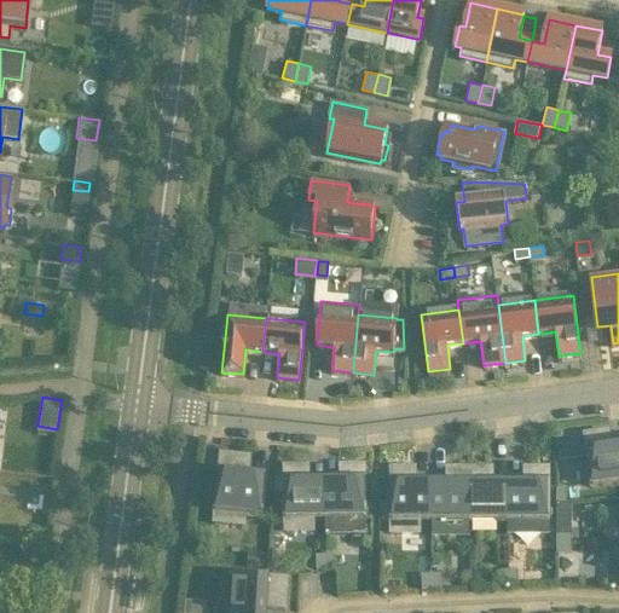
[(618,480),(618,449),(613,450),(609,429),(585,432),(591,484),(618,480)]
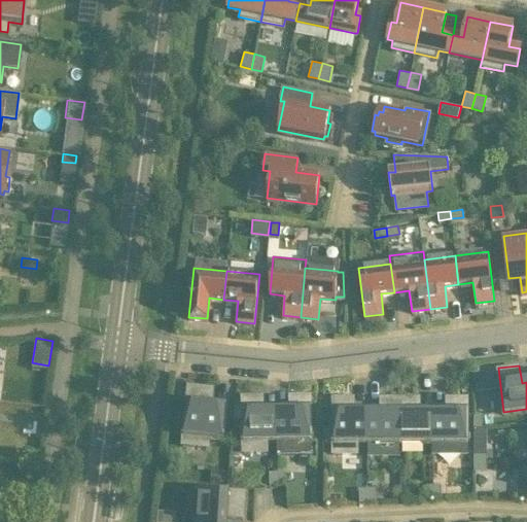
[(222,439),(225,405),(223,405),(223,410),(212,409),(214,387),(188,385),(182,442),(208,445),(209,437),(222,439)]
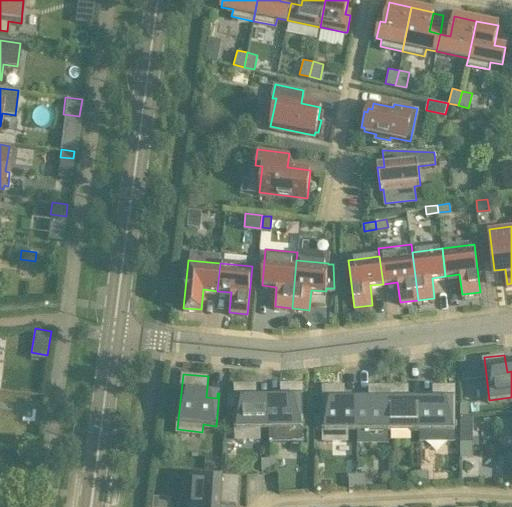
[(281,401),(268,401),(269,427),(269,439),(302,438),(301,383),(280,383),(281,401)]
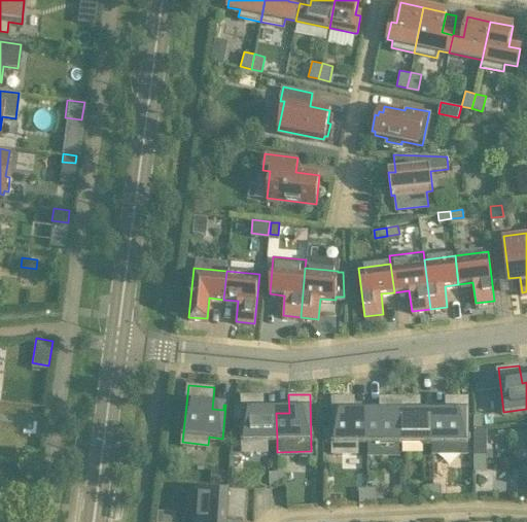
[(267,440),(277,440),(276,413),(264,414),(264,395),(242,395),(243,450),(267,449),(267,440)]
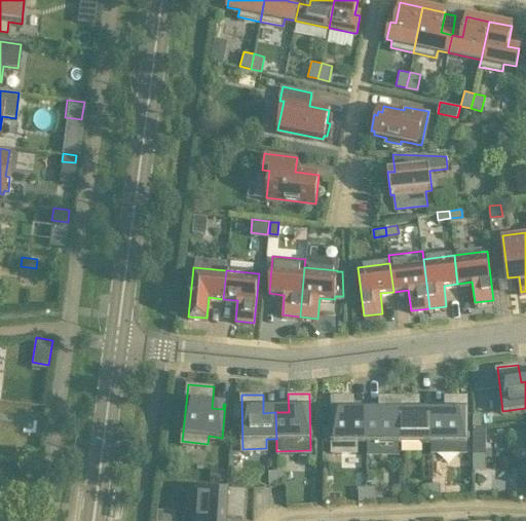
[(355,441),(366,440),(367,414),(353,415),(353,396),(333,396),(333,424),(333,440),(333,450),(355,450),(355,441)]
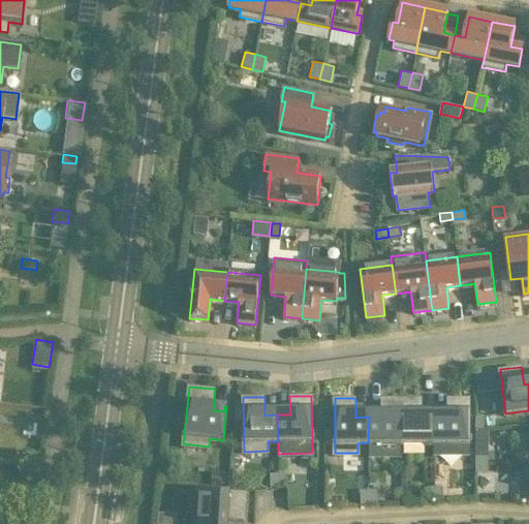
[(368,442),(401,443),(401,398),(381,398),(381,417),(369,417),(368,442)]
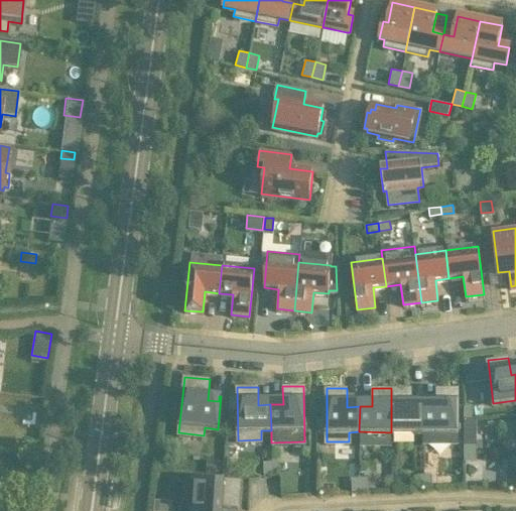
[(423,432),(423,406),(411,406),(411,388),(391,388),(391,432),(423,432)]
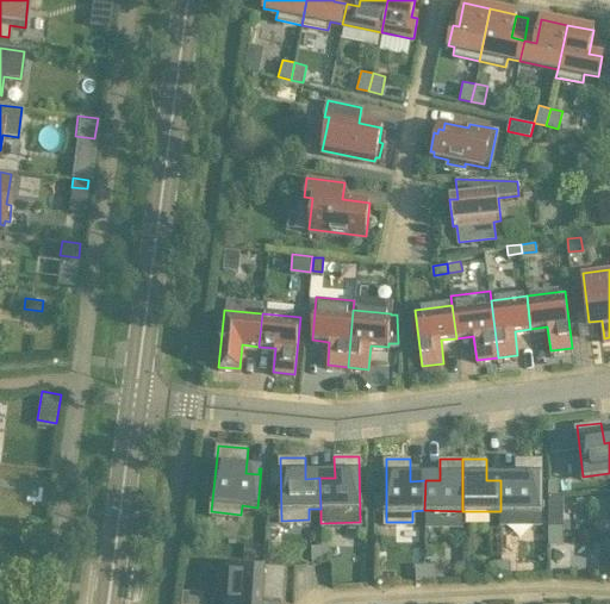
[(516,480),(500,480),(500,511),(500,522),(540,522),(540,459),(516,459),(516,480)]
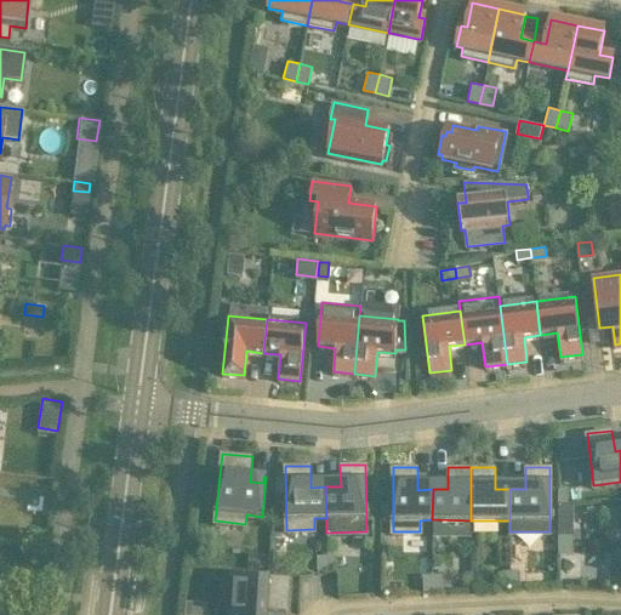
[(568,488),(558,488),(558,502),(568,502),(568,488)]
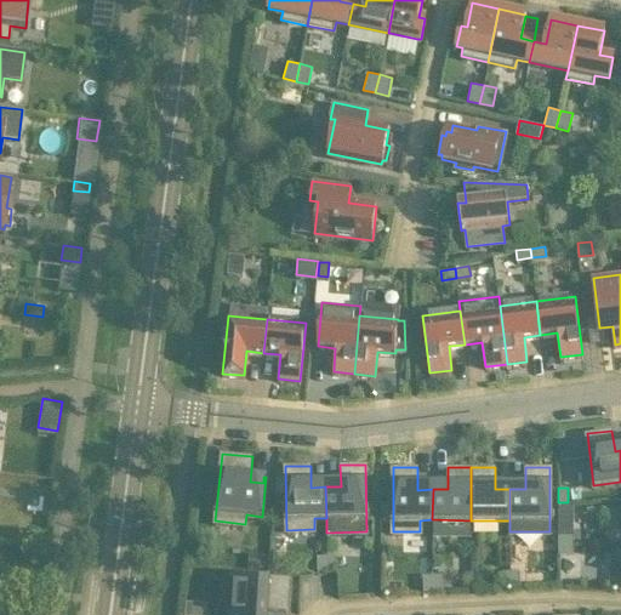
[(393,501),(381,501),(381,519),(393,519),(393,501)]
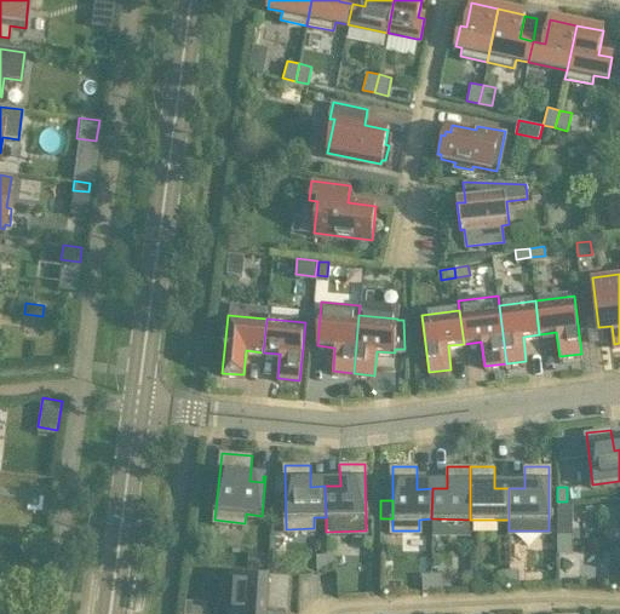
[(573,501),(567,501),(557,501),(557,511),(573,511),(573,501)]
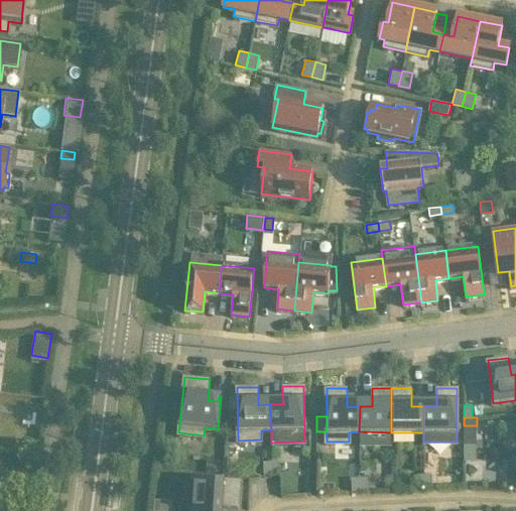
[(464,452),(476,452),(477,443),(464,443),(464,452)]
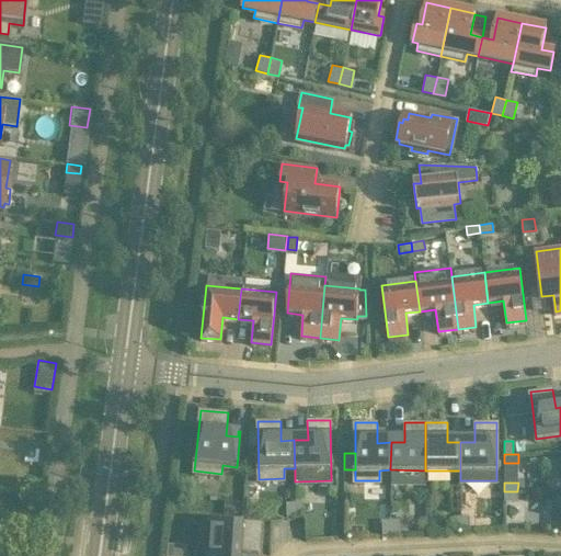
[(504,499),(517,500),(517,491),(504,491),(504,499)]
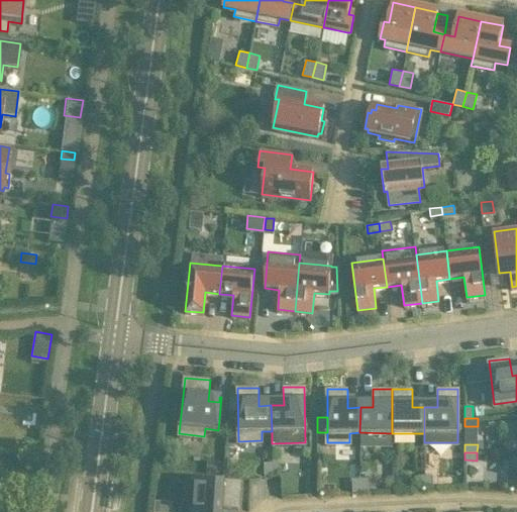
[(223,461),(207,459),(206,471),(222,472),(223,461)]
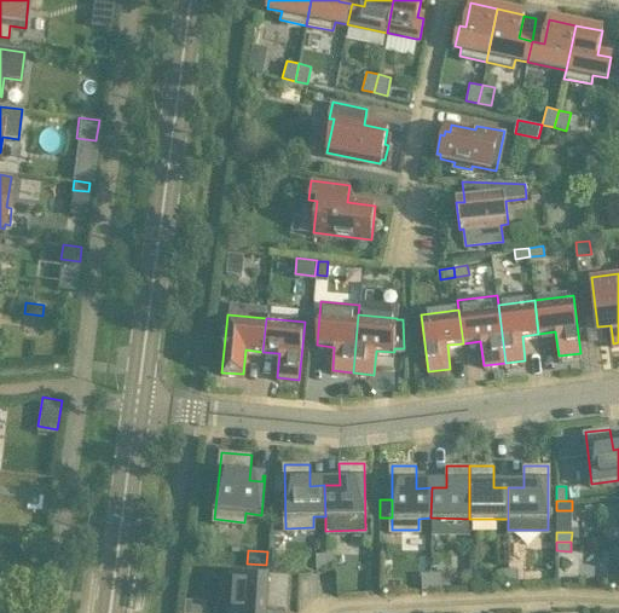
[(317,567),(325,567),(325,551),(316,553),(317,567)]
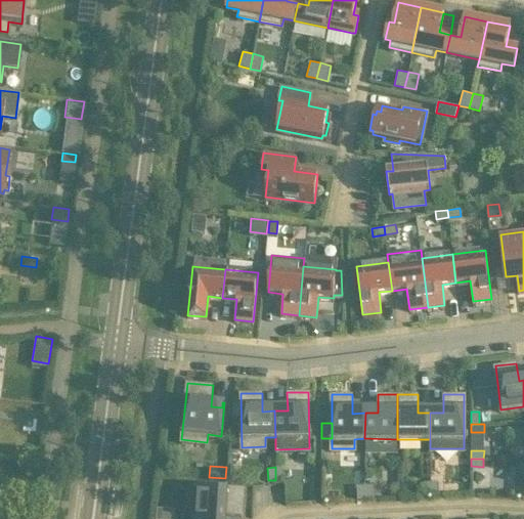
[(284,467),(275,467),(275,480),(284,479),(284,467)]
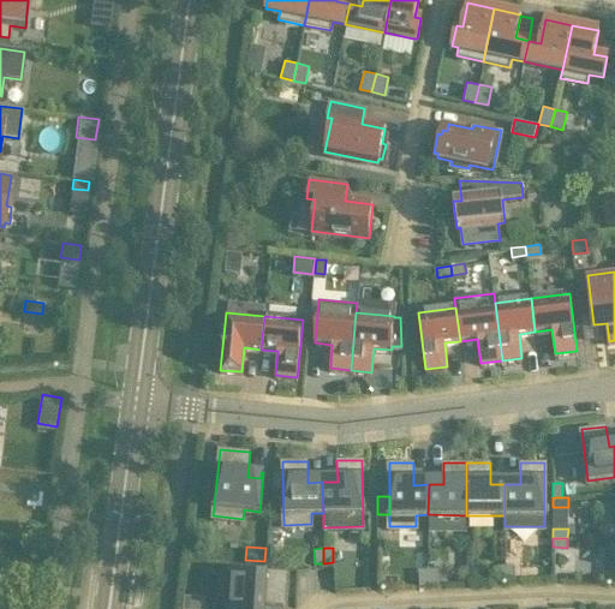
[(506,578),(505,563),(495,563),(496,579),(506,578)]
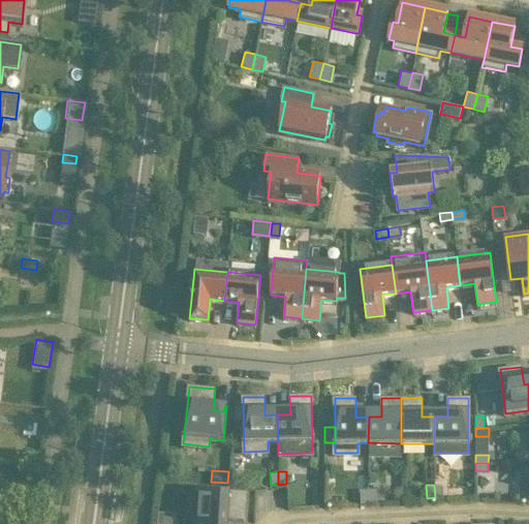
[(442,485),(434,485),(435,497),(443,497),(442,485)]
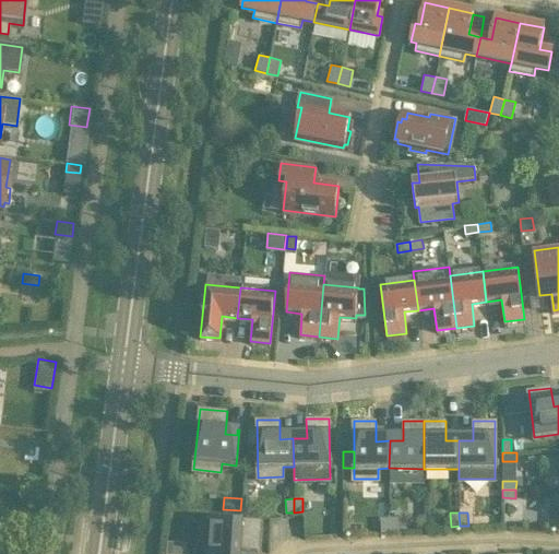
[(425,514),(425,528),(439,528),(439,514),(425,514)]
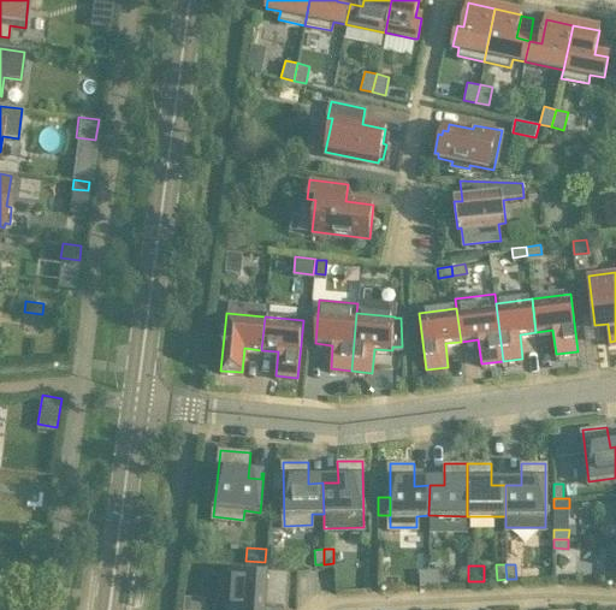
[(430,584),(428,568),(419,569),(420,584),(430,584)]
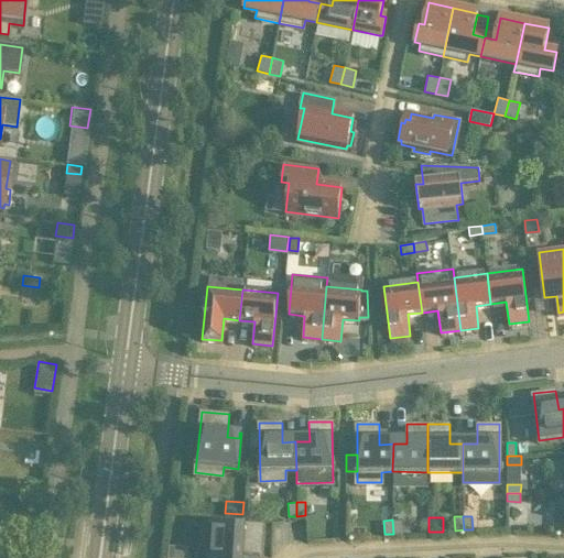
[(401,520),(392,520),(393,534),(402,533),(401,520)]
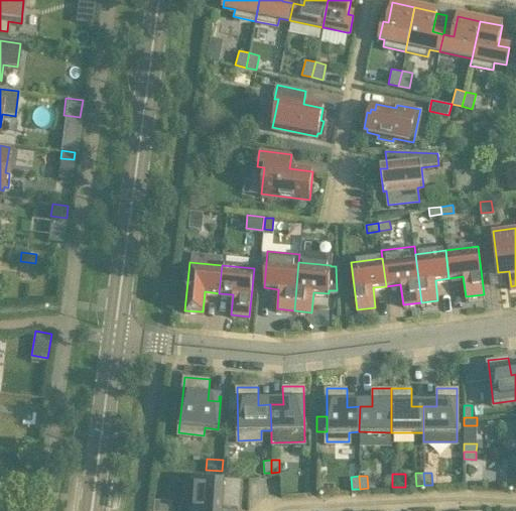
[(190,478),(188,510),(216,510),(217,504),(238,506),(239,481),(190,478)]
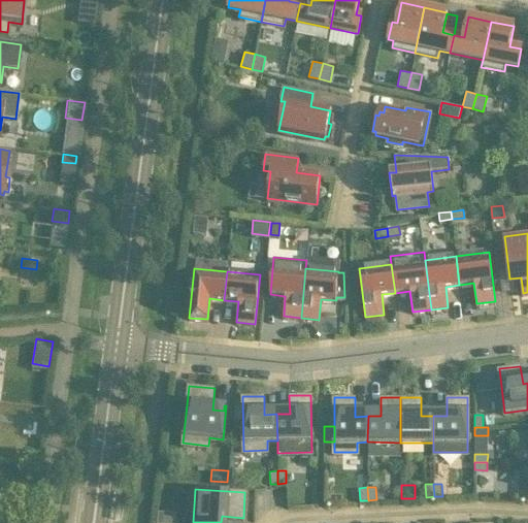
[(158,522),(169,522),(174,522),(175,511),(159,509),(158,522)]
